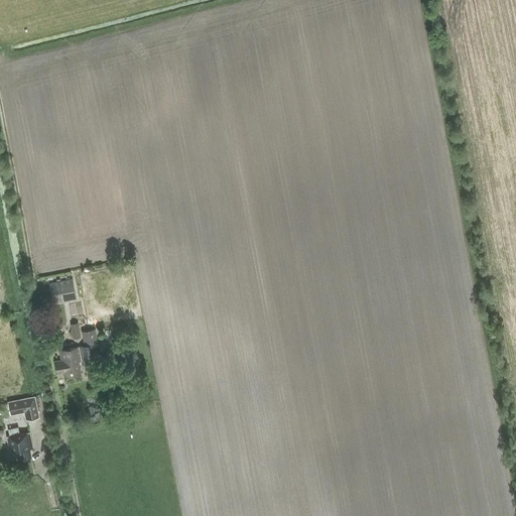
[(73,279),(49,283),(53,303),(77,299),(73,279)]
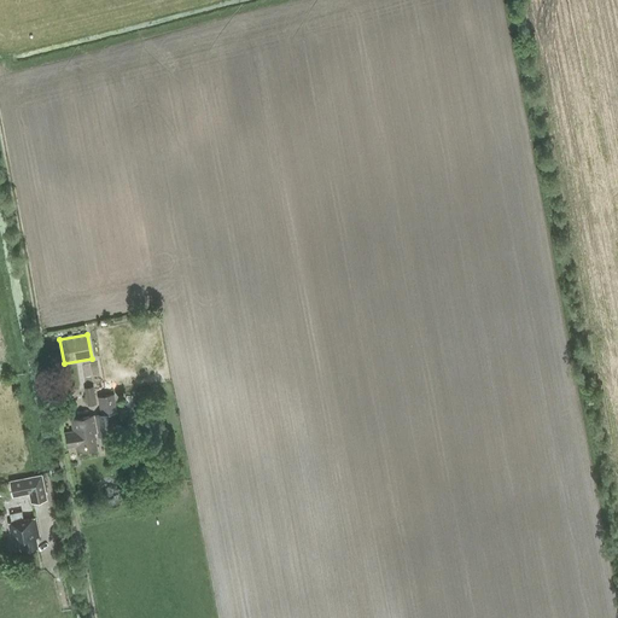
[(97,404),(93,388),(85,390),(88,406),(97,404)]
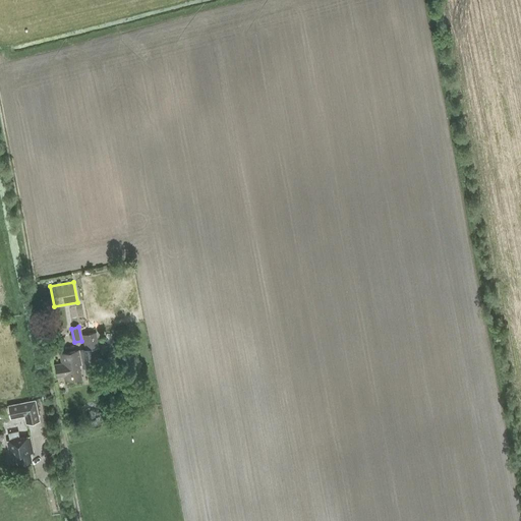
[(82,335),(85,350),(78,352),(60,355),(62,363),(55,364),(57,378),(64,377),(65,382),(81,379),(79,365),(82,364),(83,369),(85,369),(87,374),(100,371),(96,349),(100,348),(97,332),(82,335)]
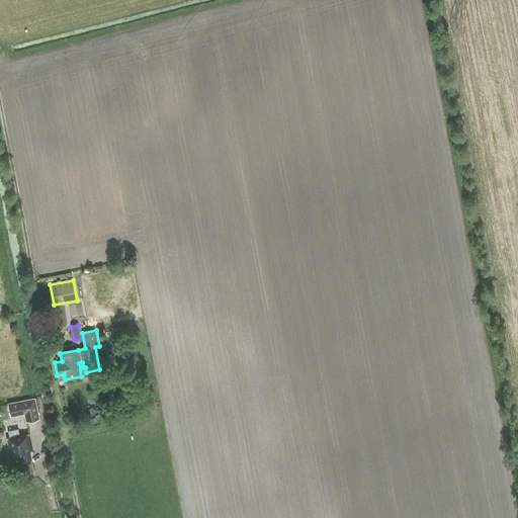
[(35,398),(8,403),(10,417),(24,414),(26,421),(39,419),(35,398)]
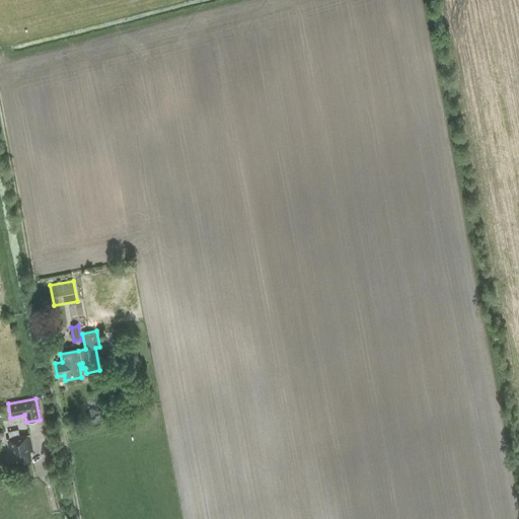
[(10,456),(16,455),(17,463),(32,460),(30,451),(32,451),(29,435),(20,437),(18,430),(8,432),(9,438),(6,439),(10,456)]
